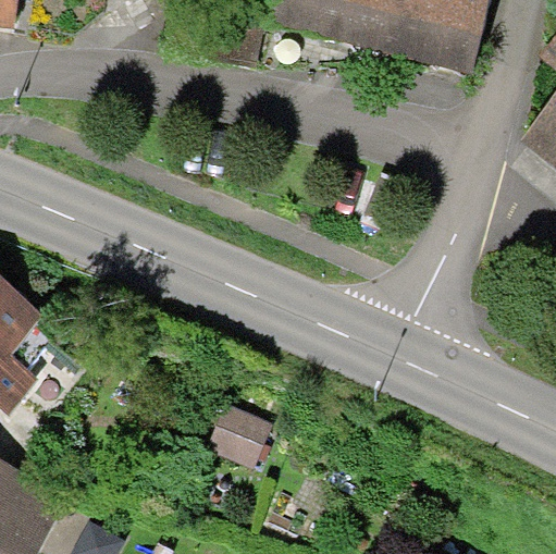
[(0,29),(13,32),(17,0),(0,0),(0,29)]
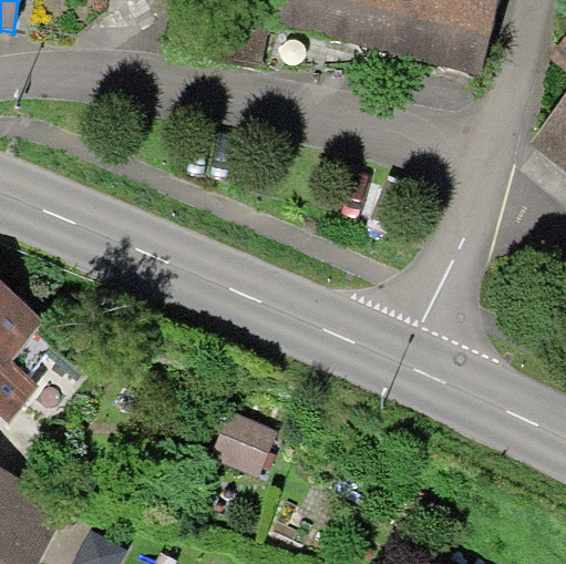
[(279,0),(274,24),(377,51),(480,77),(497,0),(279,0)]
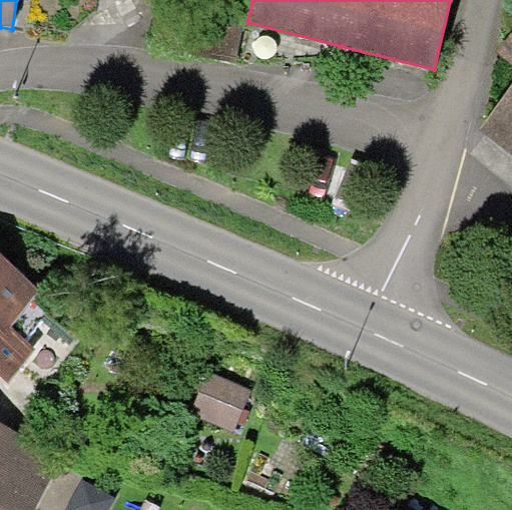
[(511,31),(496,52),(511,65),(511,89),(480,129),(511,155),(511,31)]
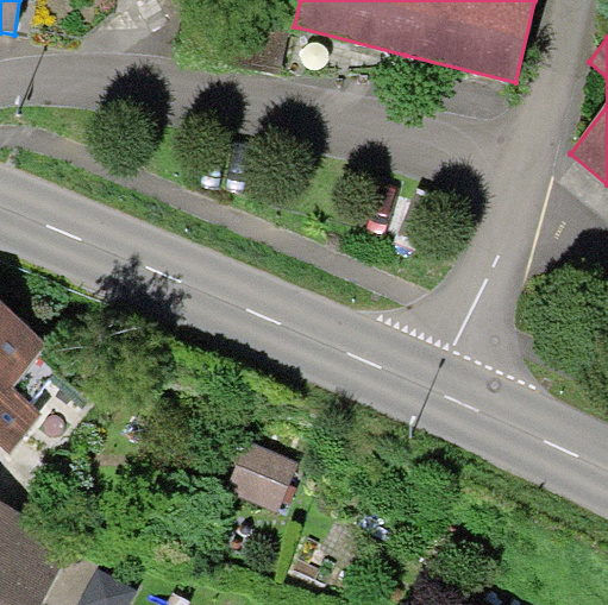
[(43,344),(0,308),(0,443),(11,453),(44,414),(12,389),(43,344)]
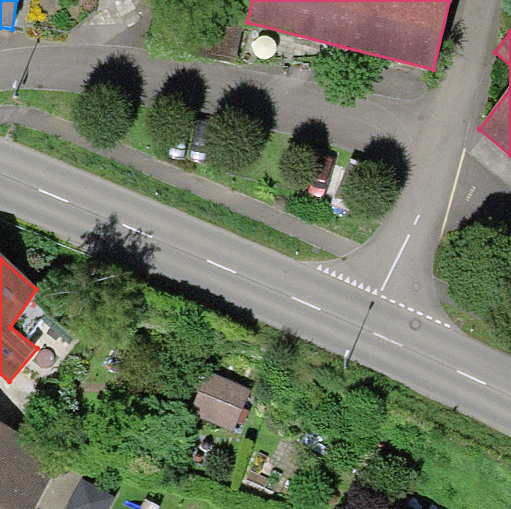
[(207,370),(190,411),(232,429),(250,389),(207,370)]
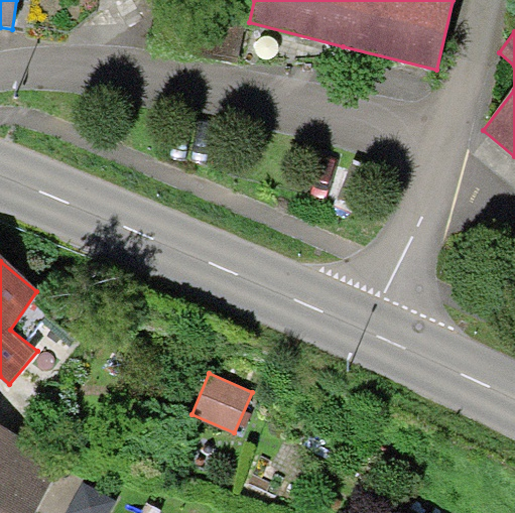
[(0,512),(31,512),(60,456),(0,422),(0,512)]
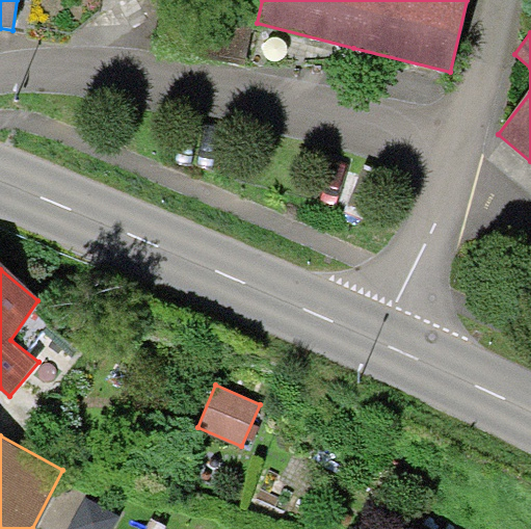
All buildings are outlined.
